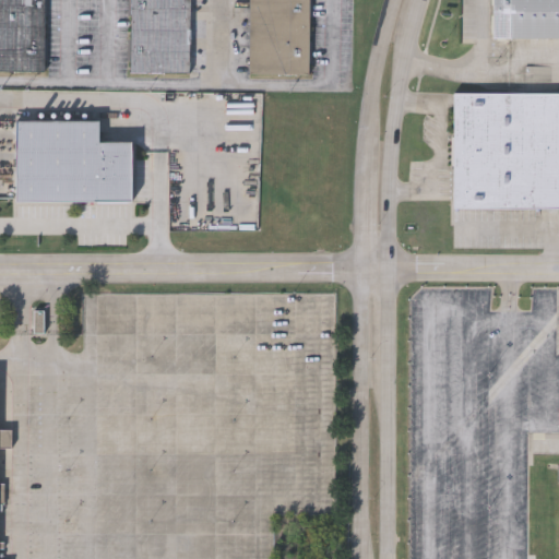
[(0,0),(0,70),(44,70),(43,0),(0,0)]
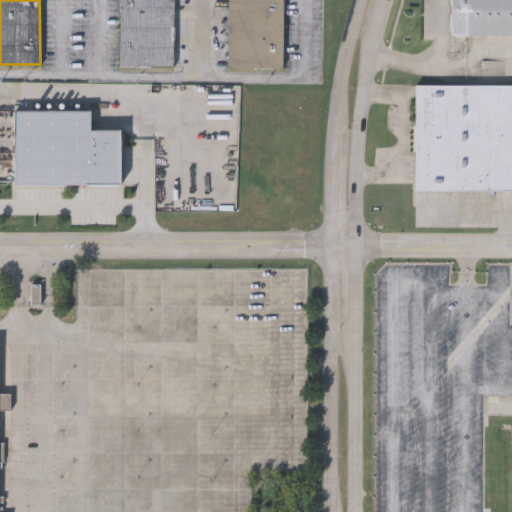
[(118,0),(118,65),(174,65),(174,0),(118,0)]
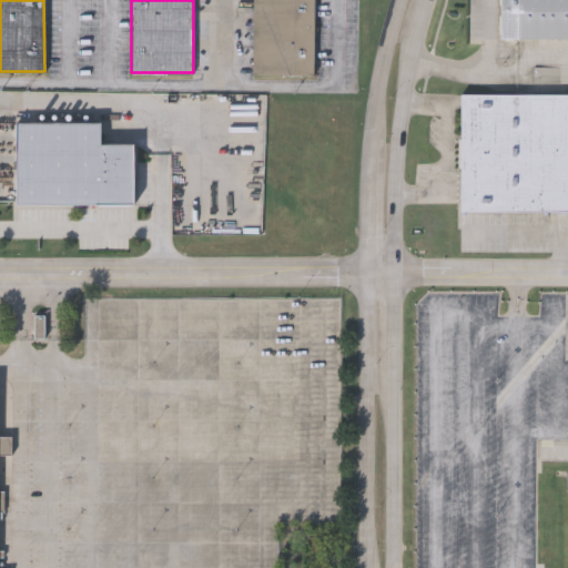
[(252,0),(252,72),(312,73),(312,0),(252,0)]
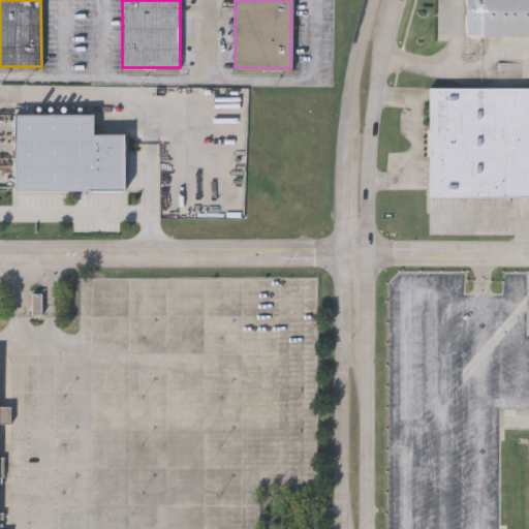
[(528,0),(528,34),(467,34),(466,0),(528,0)]
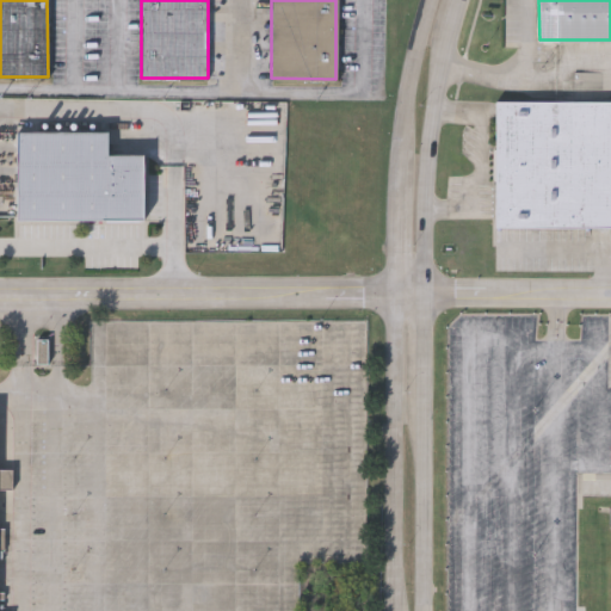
[(610,99),(610,227),(494,227),(495,99),(610,99)]
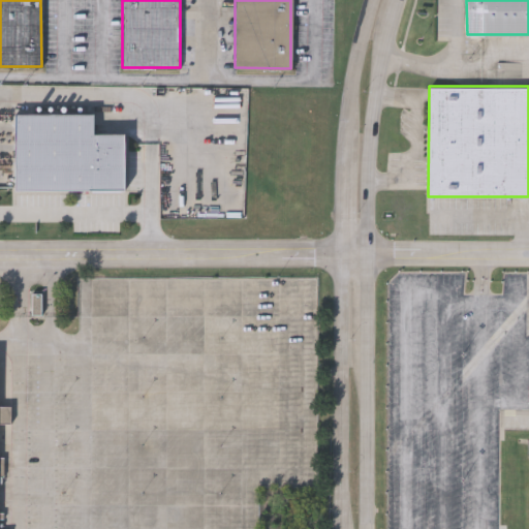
[(13,187),(16,111),(97,112),(96,128),(126,129),(125,189),(13,187)]
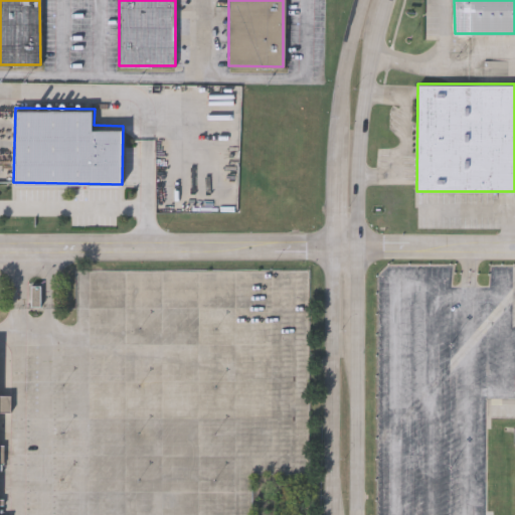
[(0,408),(10,408),(10,392),(0,392),(0,408)]
